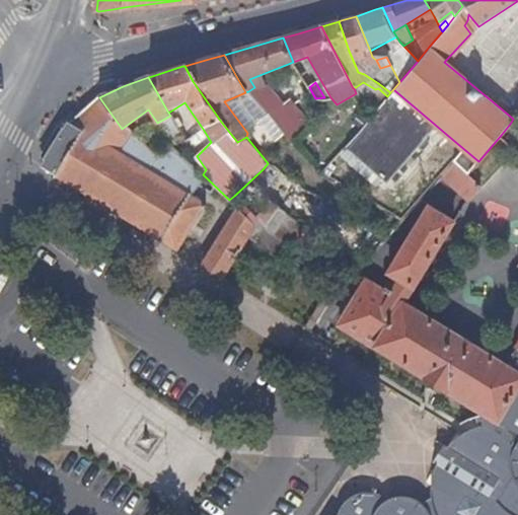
[(517,87),(501,108),(513,119),(517,113),(517,87)]
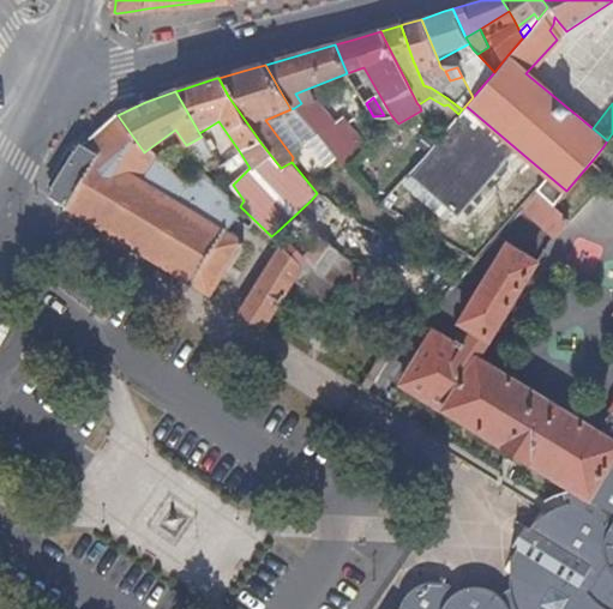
[(529,160),(466,106),(462,109),(458,114),(456,116),(503,155),(557,203),(566,191),(529,160)]
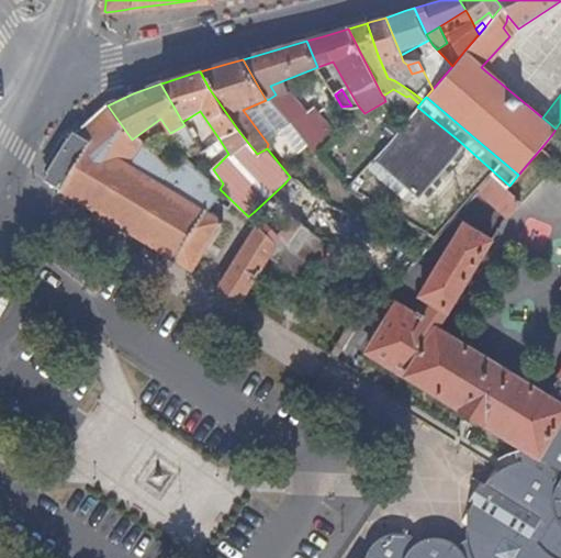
[(131,166),(139,151),(152,160),(155,155),(146,146),(136,136),(132,140),(108,105),(101,112),(82,130),(76,136),(74,135),(68,141),(62,148),(56,157),(51,167),(48,175),(49,178),(48,181),(59,189),(60,193),(65,196),(67,194),(79,201),(108,220),(147,244),(169,257),(169,259),(176,264),(179,263),(192,271),(221,222),(174,192),(131,166)]
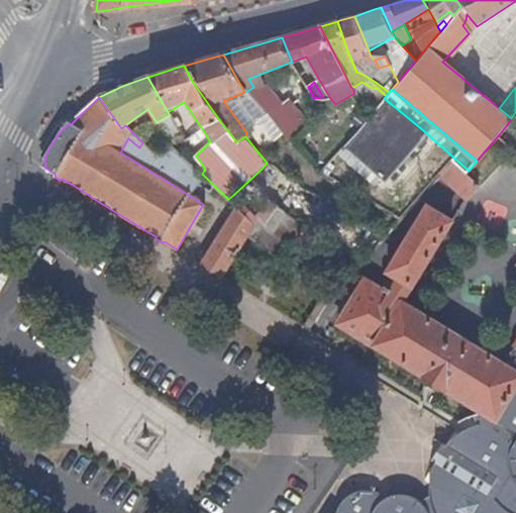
[(310,122),(299,111),(295,114),(284,102),(269,113),(273,118),(281,126),(292,139),(310,122)]
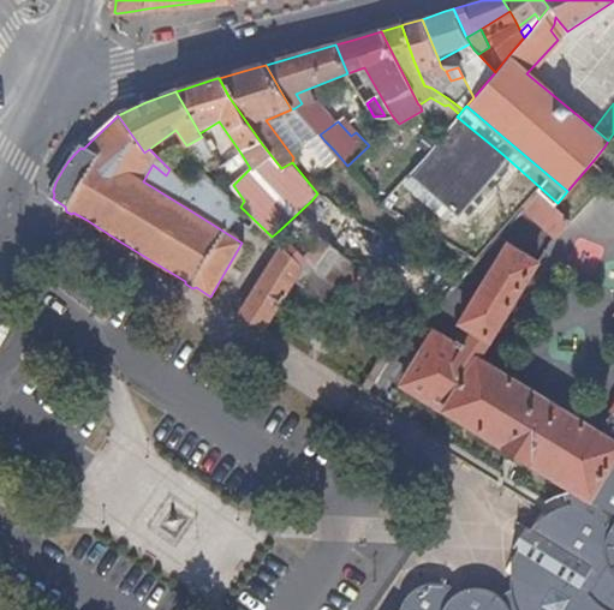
[(317,149),(325,141),(320,135),(311,144),(317,149)]
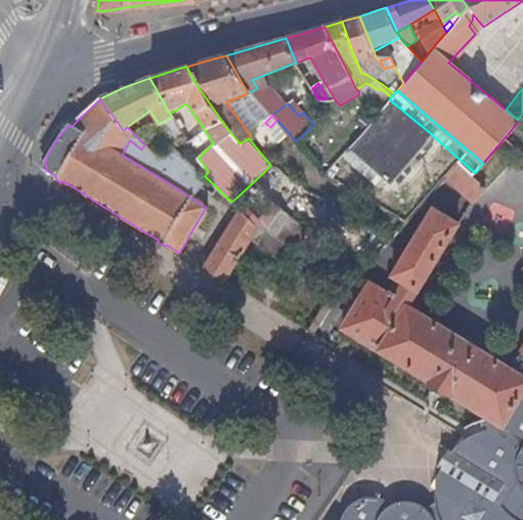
[(296,141),(285,128),(276,120),(270,127),(267,130),(296,161),(305,152),(296,141)]
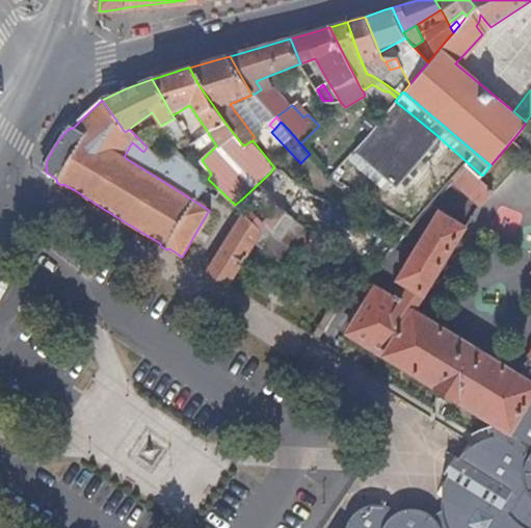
[(192,144),(182,129),(179,125),(171,130),(189,156),(196,152),(192,144)]
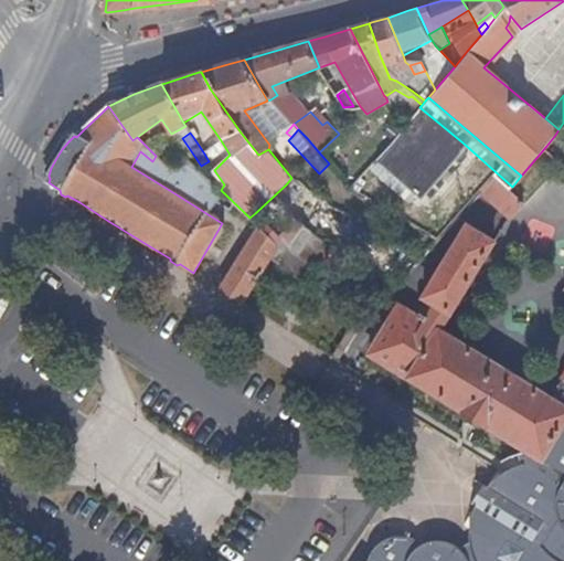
[(214,170),(230,155),(221,140),(204,154),(209,161),(214,170)]
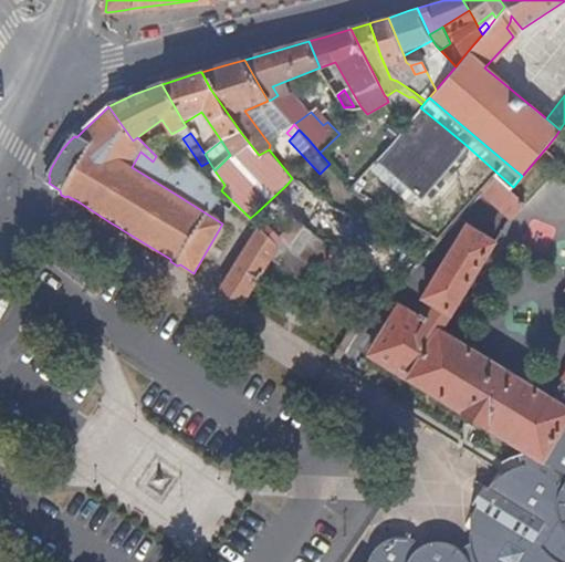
[(174,172),(186,158),(169,143),(156,156),(165,165),(173,173),(174,172)]
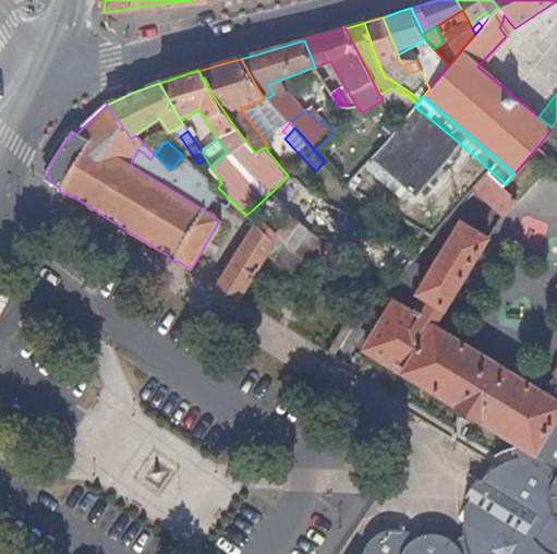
[(246,215),(218,188),(212,181),(183,156),(171,169),(232,227),(246,215)]
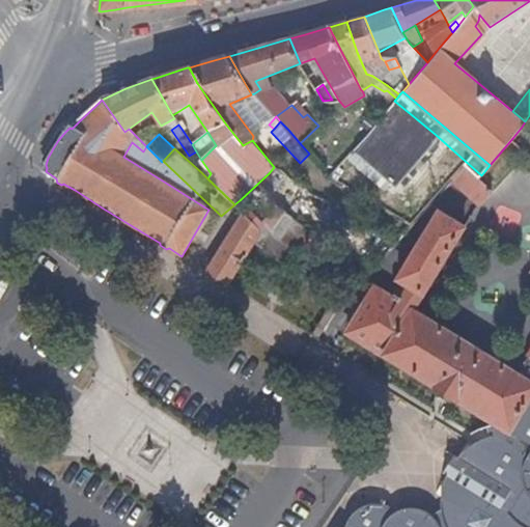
[(490,190),(478,179),(464,166),(453,177),(466,189),(480,201),(490,190)]
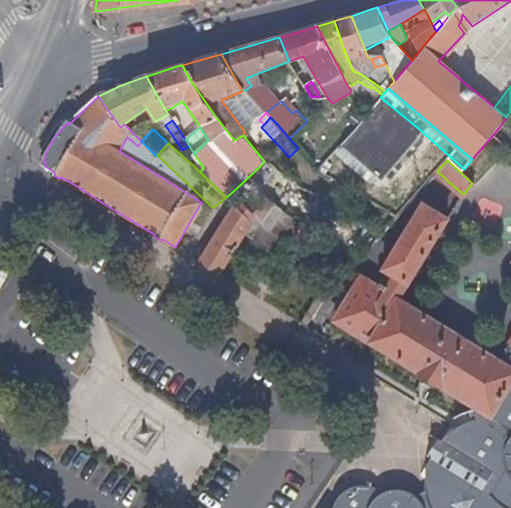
[(262,171),(270,164),(264,161),(259,167),(262,171)]
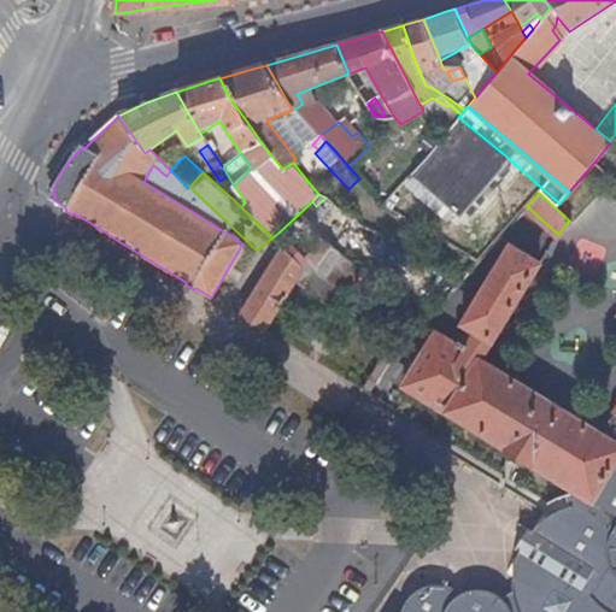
[(356,217),(335,204),(330,211),(352,225),(357,218),(356,217)]
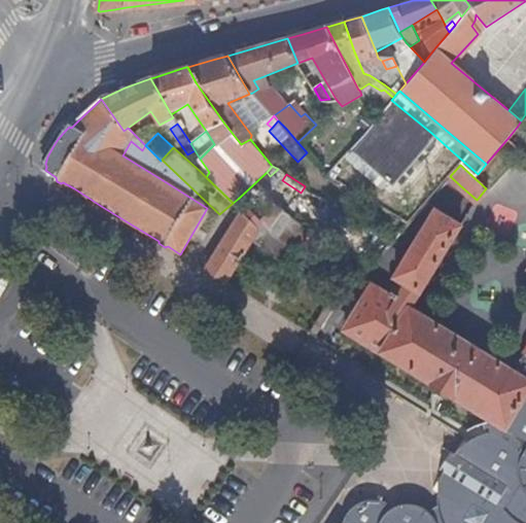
[(270,228),(283,212),(273,206),(260,219),(270,228)]
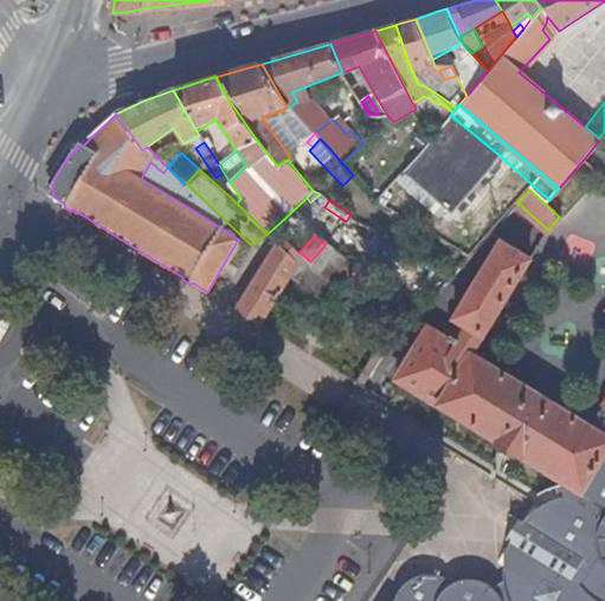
[(275,303),(293,273),(300,263),(278,244),(238,310),(244,315),(263,325),(275,303)]
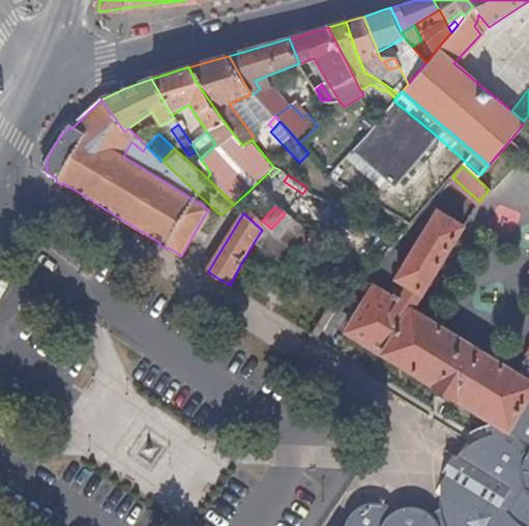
[(528,525),(528,356),(520,373),(453,333),(415,310),(424,293),(463,227),(439,213),(400,279),(409,287),(400,300),(377,287),(362,311),(349,333),(395,360),(425,378),(457,397),(491,417),(488,422),(489,433),(485,435),(482,436),(476,439),(473,441),(468,438),(453,463),(451,465),(436,490),(441,495),(442,502),(442,506),(436,509),(433,513),(428,509),(418,506),(412,506),(406,506),(398,509),(393,505),(387,502),(380,501),(372,501),(362,503),(358,507),(353,513),(348,518),(347,521),(346,525),(525,525),(526,525),(528,525)]
